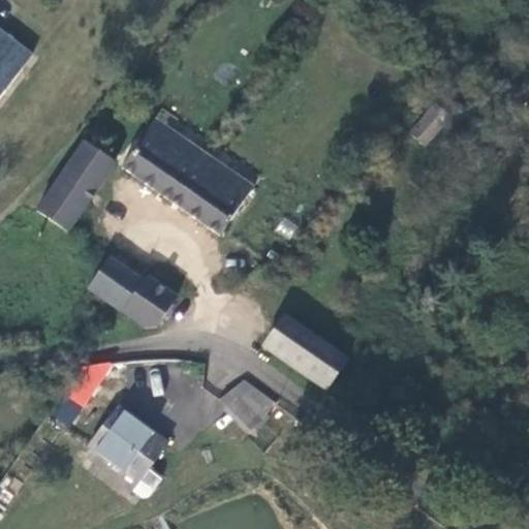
[(30,52),(0,28),(0,60),(16,71),(30,52)]
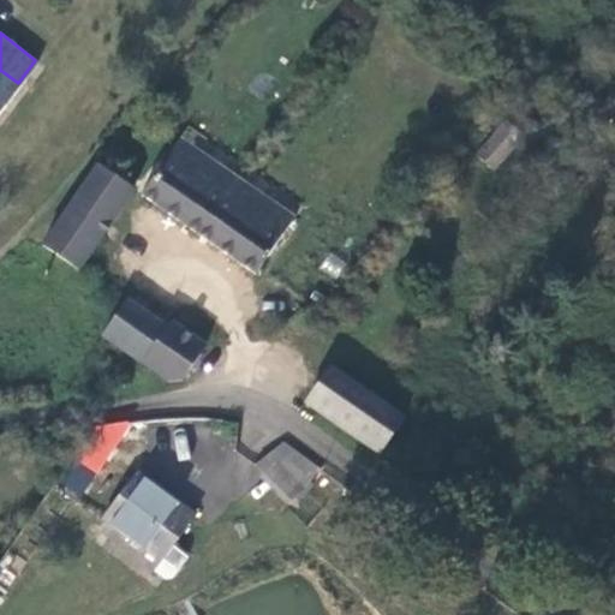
[(0,108),(18,83),(0,70),(0,108)]
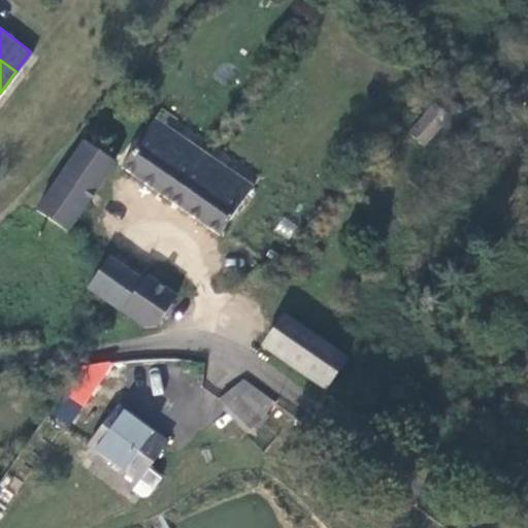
[(409,133),(423,144),(449,113),(435,102),(409,133)]
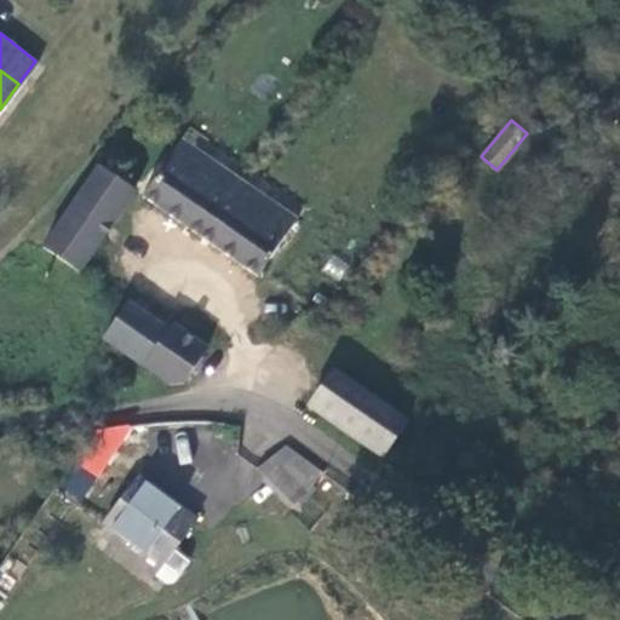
[(142,194),(258,274),(294,217),(181,138),(142,194)]
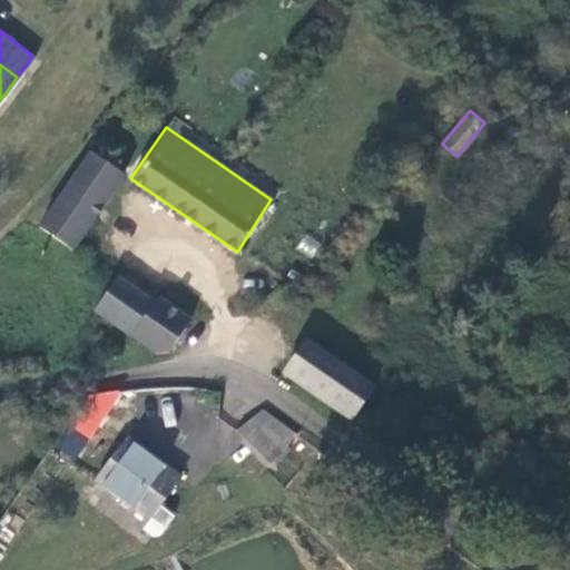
[(121,172),(90,151),(40,225),(72,247),(121,172)]
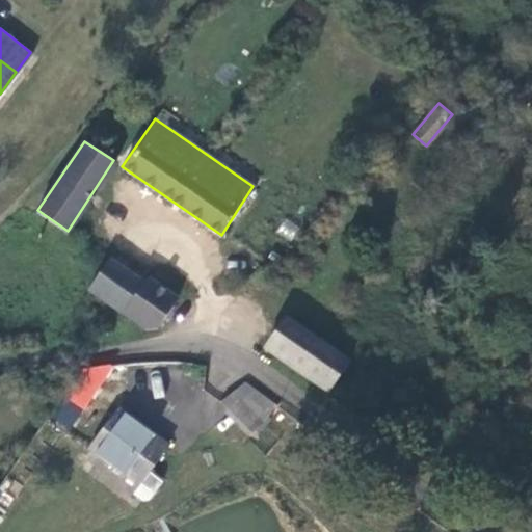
[(88,288),(150,331),(175,298),(148,278),(143,284),(108,260),(88,288)]
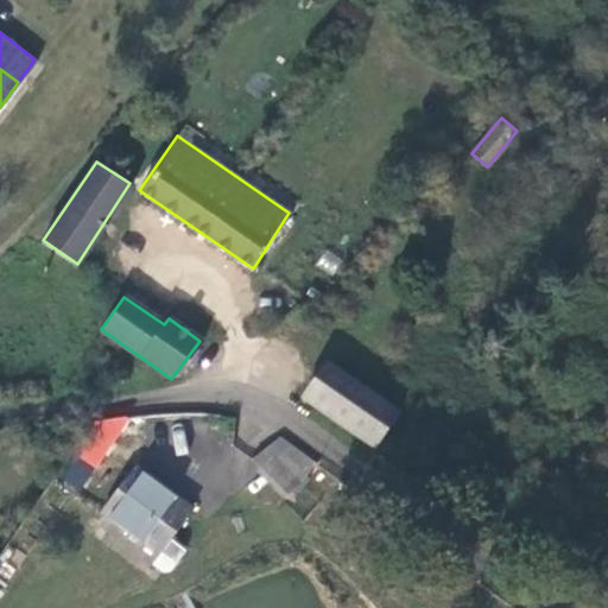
[(398,411),(325,363),(301,397),(375,443),(398,411)]
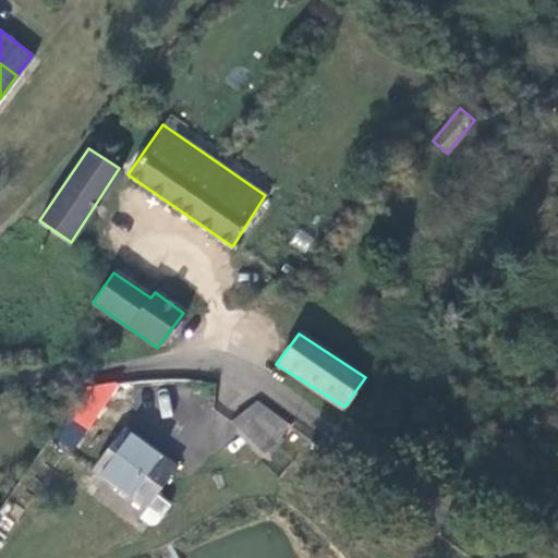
[(70,410),(84,420),(98,399),(84,389),(70,410)]
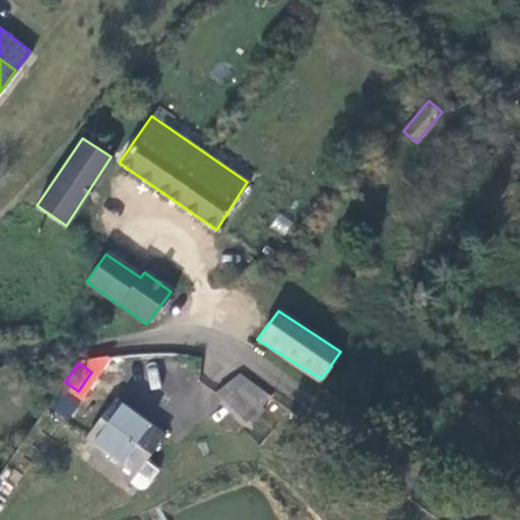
[(263,394),(240,378),(223,402),(247,417),(263,394)]
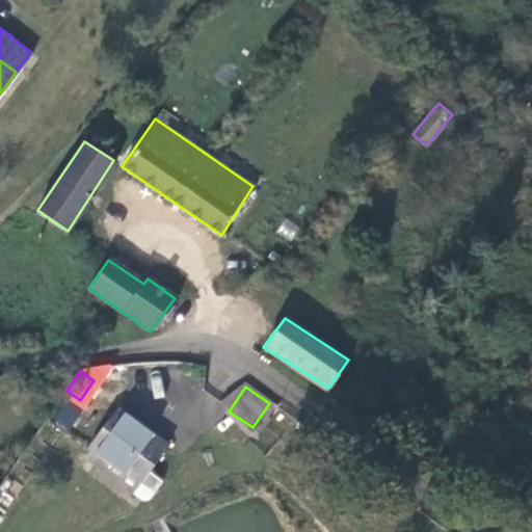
[(56,414),(68,421),(77,406),(67,399),(56,414)]
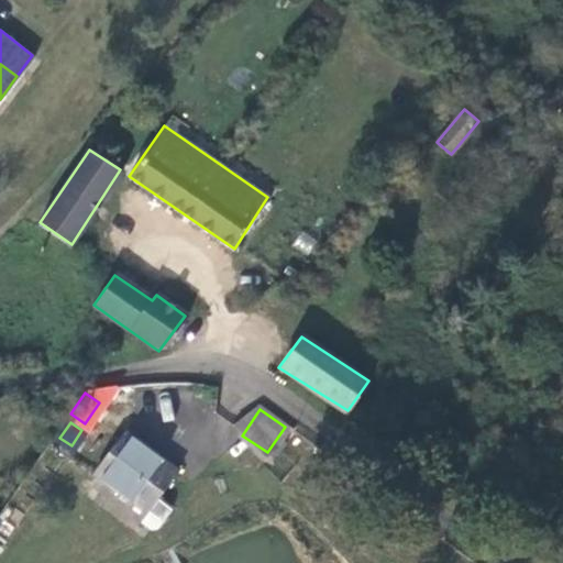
[(121,427),(92,467),(147,506),(141,516),(152,522),(157,521),(172,501),(157,493),(177,465),(121,427)]
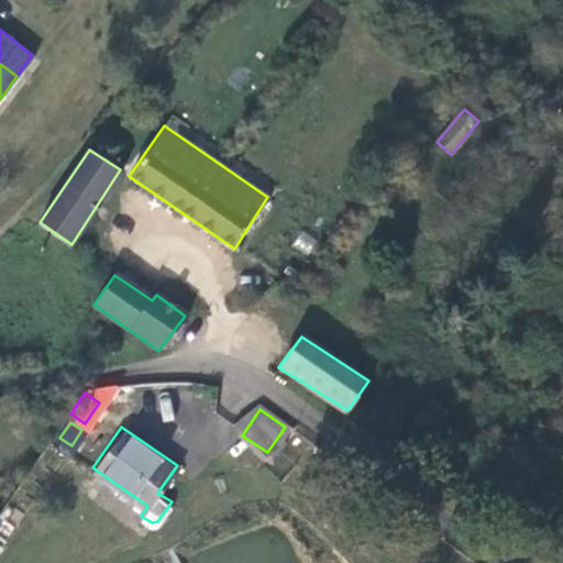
All buildings are outlined.
